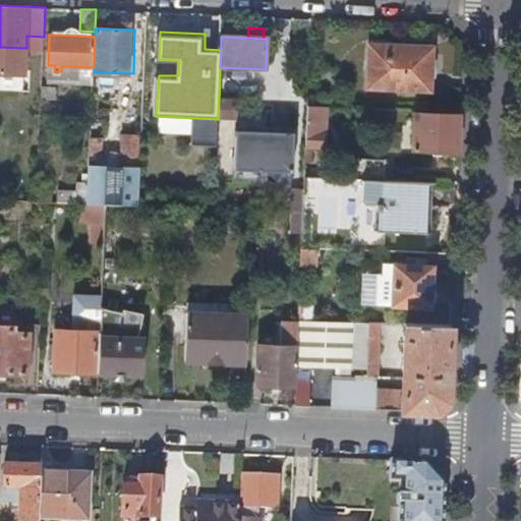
[(432,47),(370,45),(369,88),(430,90),(432,47)]
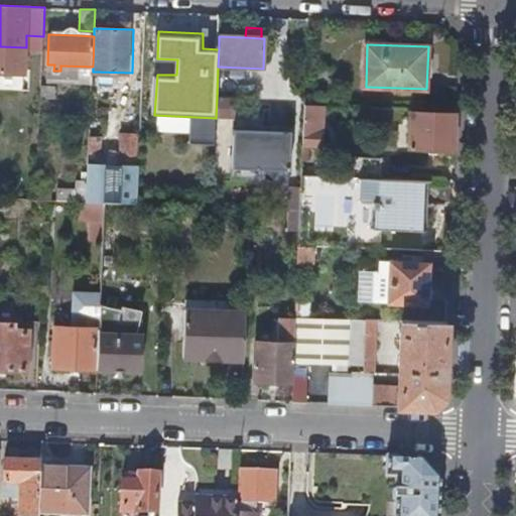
[(81,93),(92,94),(92,82),(82,82),(81,93)]
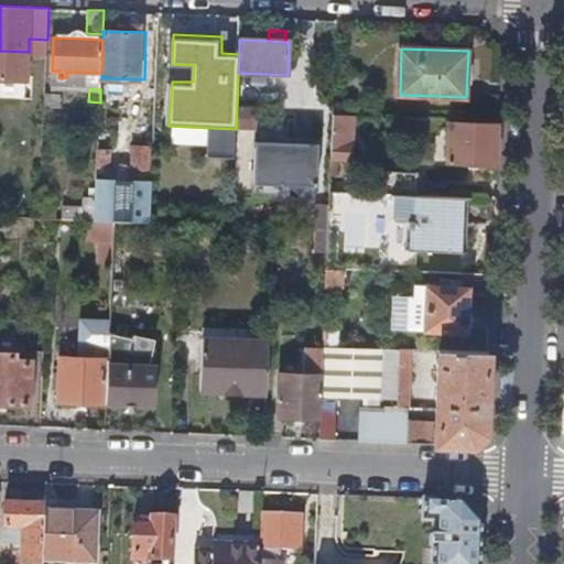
[(261,108),(237,107),(236,129),(236,131),(260,131),(261,108)]
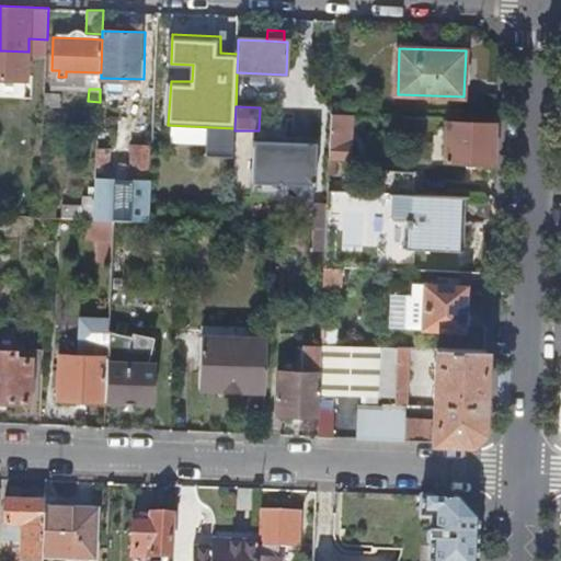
[(348,158),(351,114),(331,113),(329,158),(348,158)]
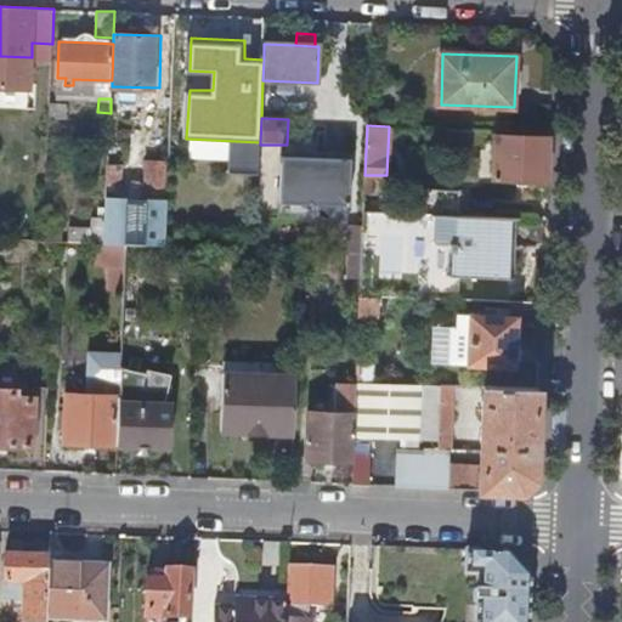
[(469,143),(469,130),(448,129),(447,143),(469,143)]
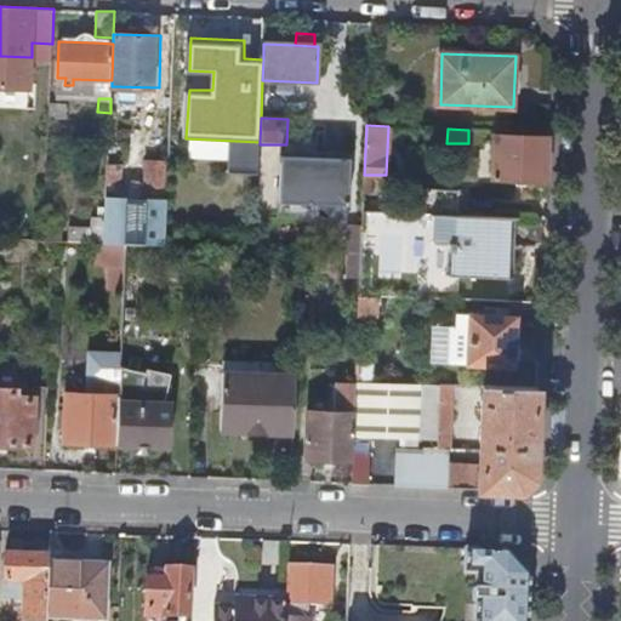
[(493,178),(546,181),(548,137),(495,135),(493,178)]
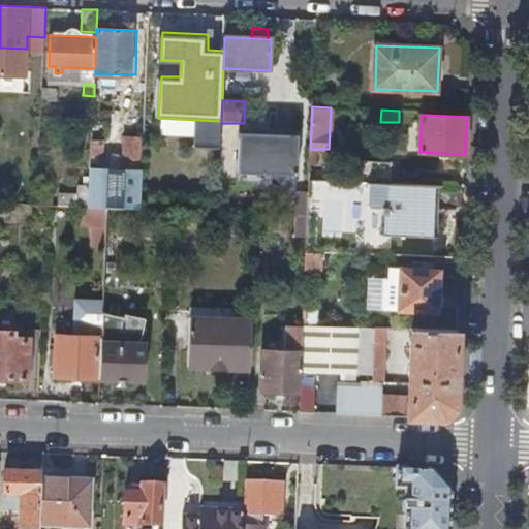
[(299,136),(240,133),(239,173),(297,174),(299,136)]
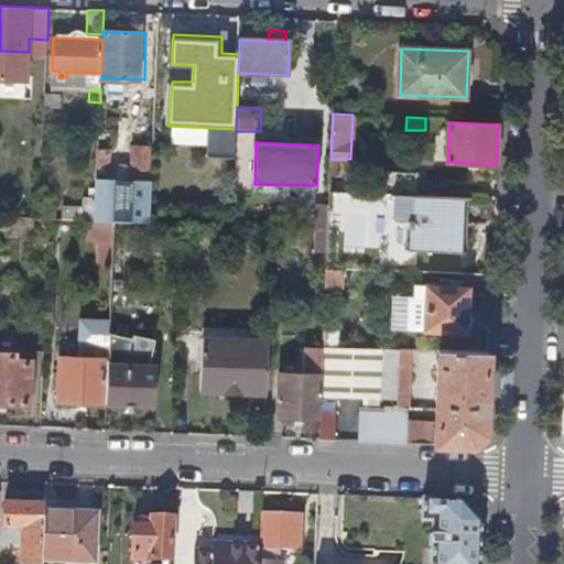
[(134,148),(133,182),(149,183),(150,148),(134,148)]
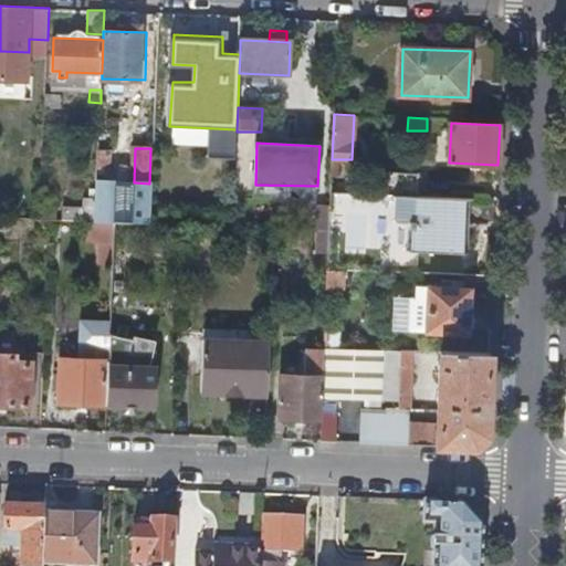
[(104,150),(98,150),(97,174),(109,174),(111,156),(104,156),(104,150)]
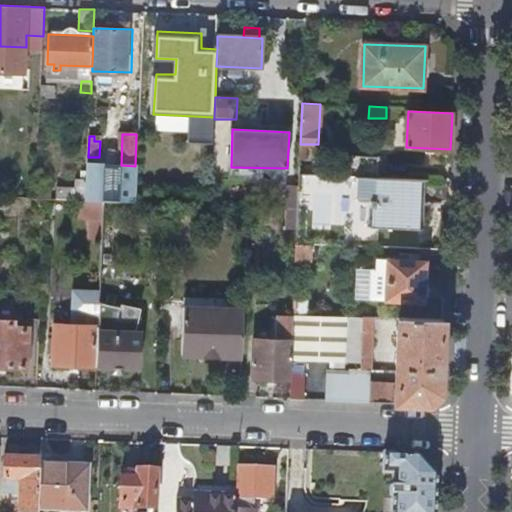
[(340,176),(360,176),(377,177),(378,157),(341,155),(340,176)]
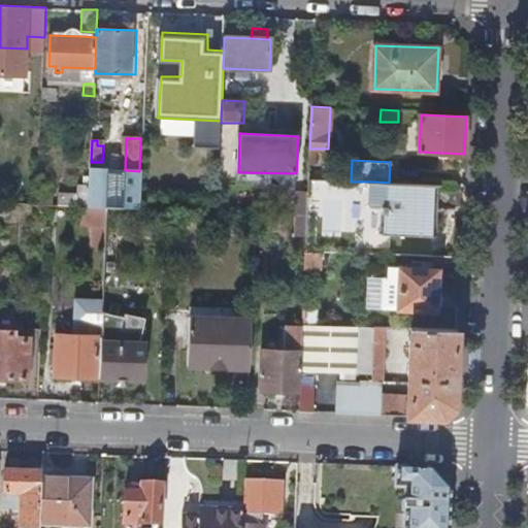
[(89,201),(89,206),(107,207),(140,208),(142,171),(139,171),(125,170),(91,169),(90,191),(89,201)]
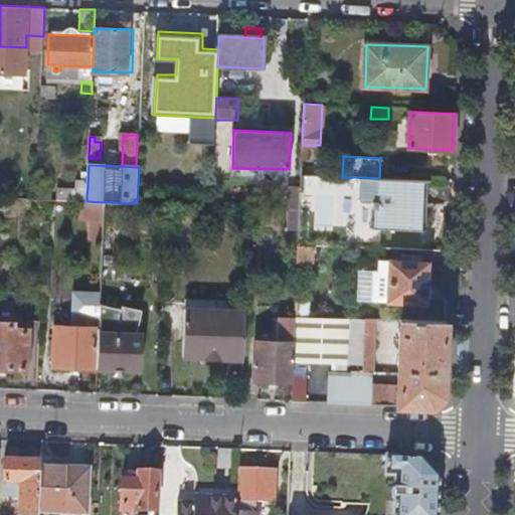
[(420,230),(422,179),(379,178),(362,177),(361,202),(366,203),(366,207),(377,208),(376,228),(420,230)]
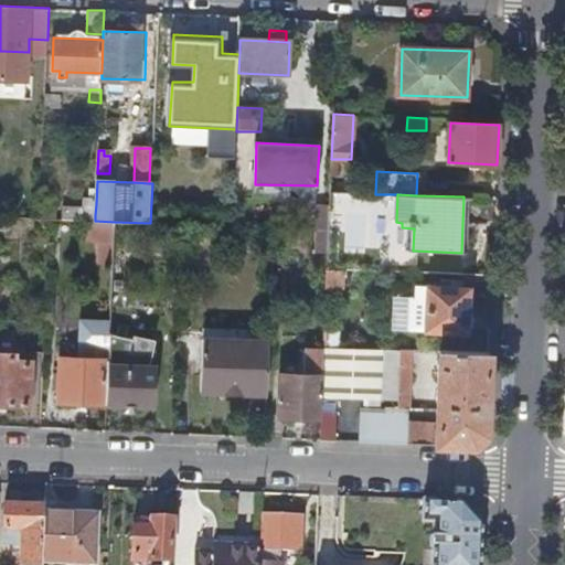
[(317,204),(316,230),(329,230),(329,204),(317,204)]
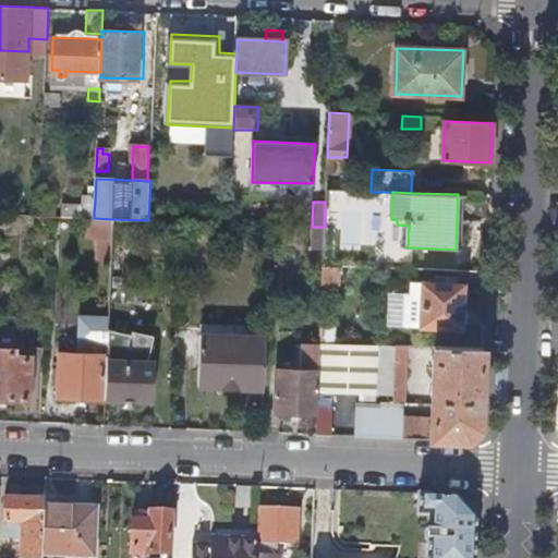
[(113,219),(94,218),(92,218),(92,237),(100,237),(113,238),(113,219)]
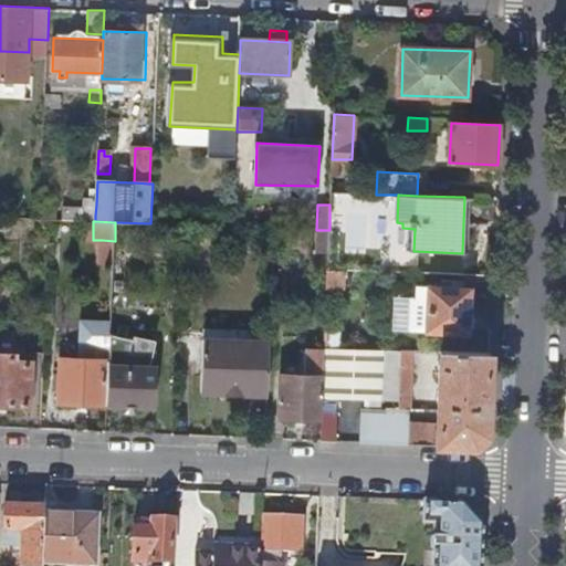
[(101,263),(114,263),(115,241),(102,240),(101,263)]
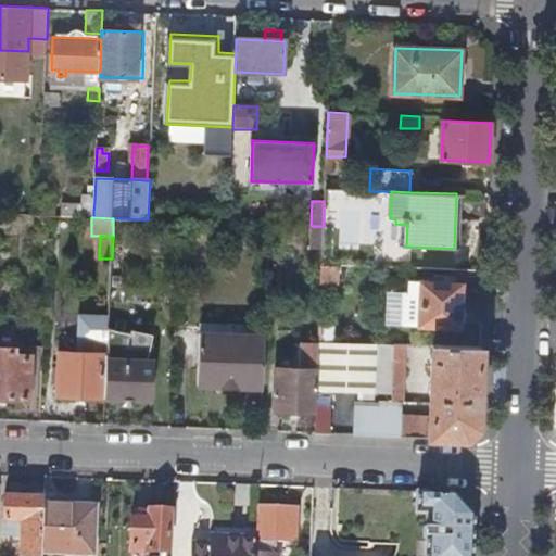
[(321,264),(321,282),(340,282),(341,265),(321,264)]
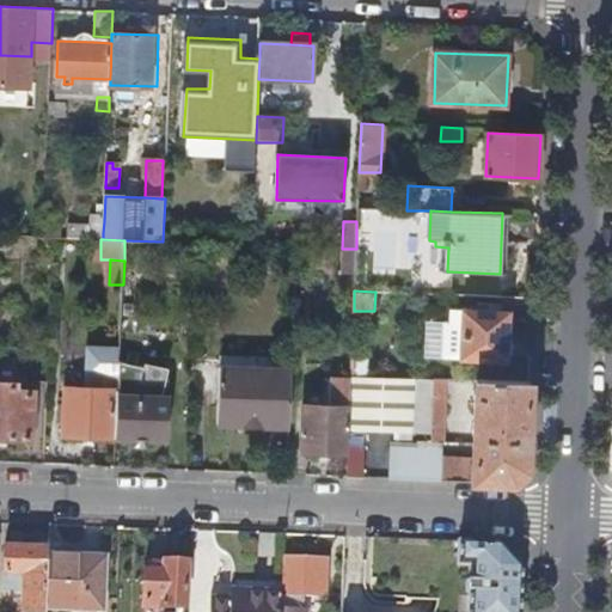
[(506,360),(508,312),(487,311),(487,304),(478,304),(477,311),(442,310),(442,322),(433,322),(432,357),(506,360)]
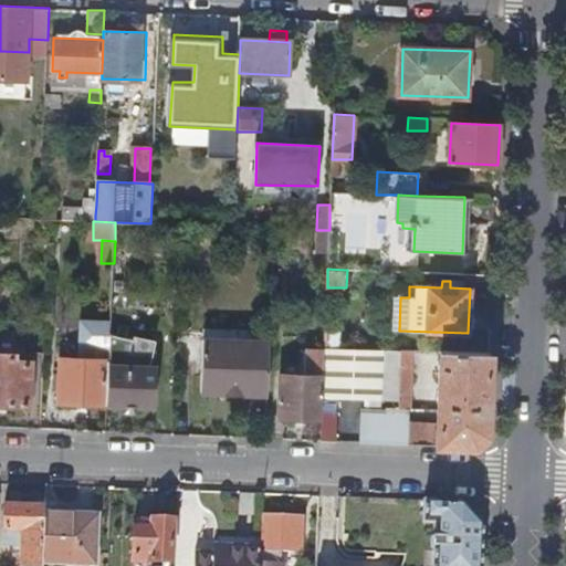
[(107,405),(111,339),(112,313),(79,312),(76,354),(60,354),(59,380),(53,380),(53,391),(59,391),(59,402),(107,405)]
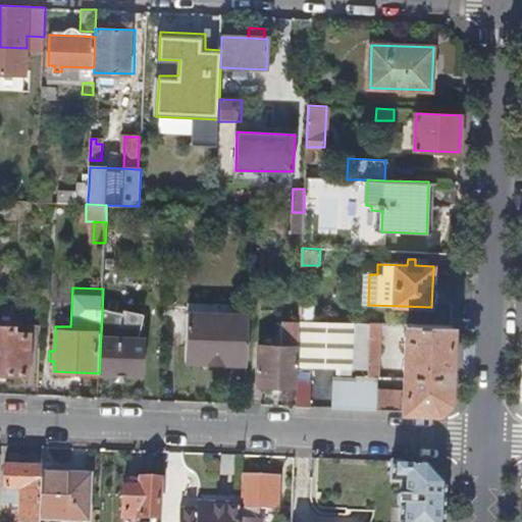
[(315,307),(300,306),(300,320),(315,320),(315,307)]
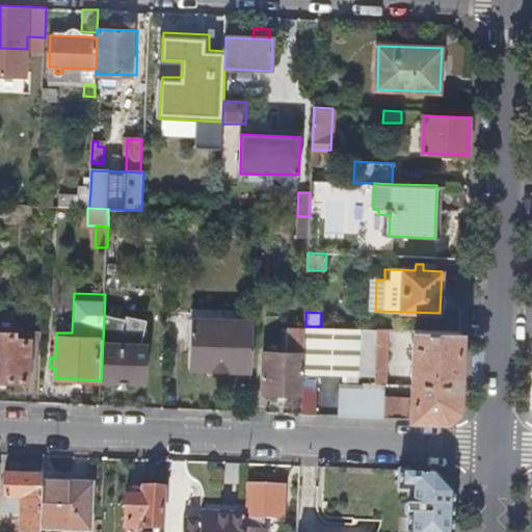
[(124,320),(104,319),(101,380),(147,382),(149,345),(141,344),(147,321),(124,317),(124,320)]
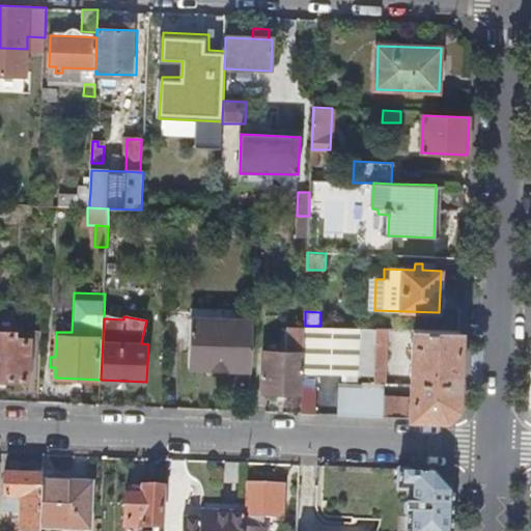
[(190,367),(252,370),(253,322),(192,318),(190,367)]
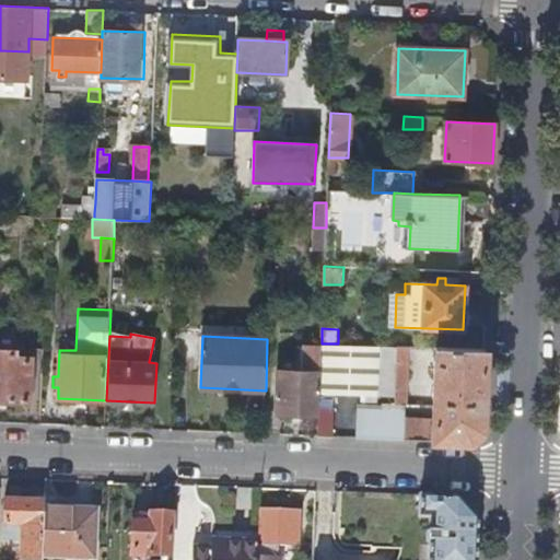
[(321,347),(319,394),(357,395),(357,403),(374,404),(376,346),(338,343),(322,343),(321,347)]
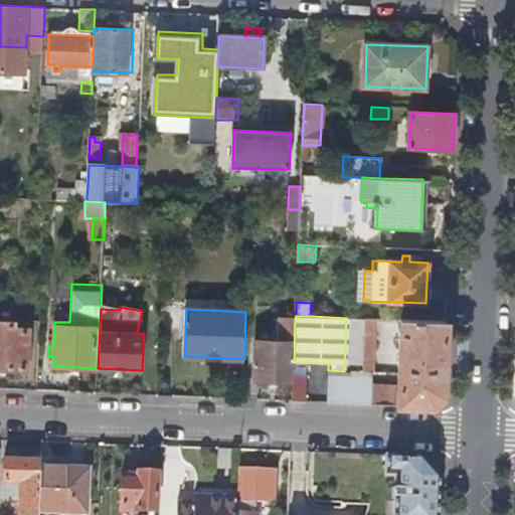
[(293,380),(293,374),(294,362),(295,319),(278,319),(277,342),(255,341),(254,379),(293,380)]
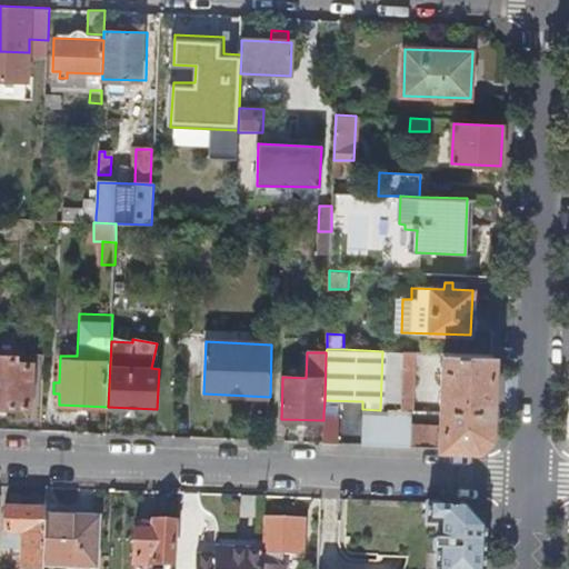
[(476,450),(489,439),(492,379),(492,356),(443,353),(441,426),(412,425),(416,352),(403,352),(401,409),(398,409),(398,416),(365,415),(363,446),(476,450)]
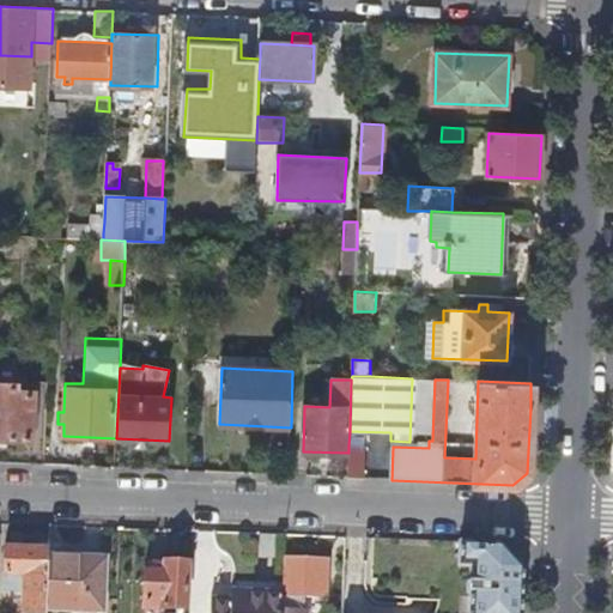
[(0,438),(30,439),(32,392),(16,392),(16,386),(0,384),(0,438)]
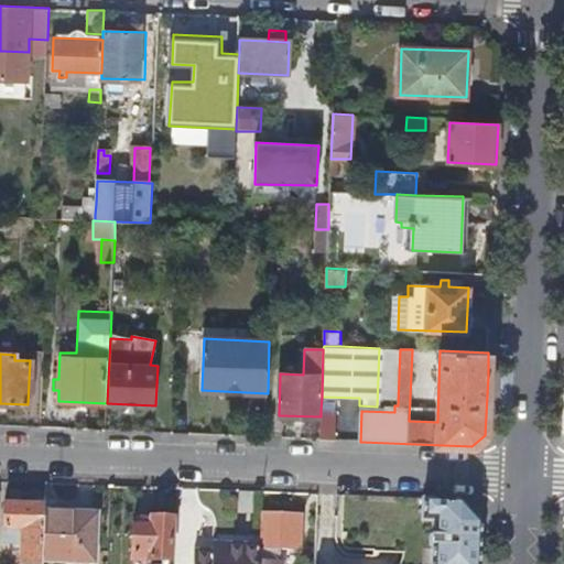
[(321,416),(320,440),(335,441),(336,411),(328,410),(321,410),(321,416)]
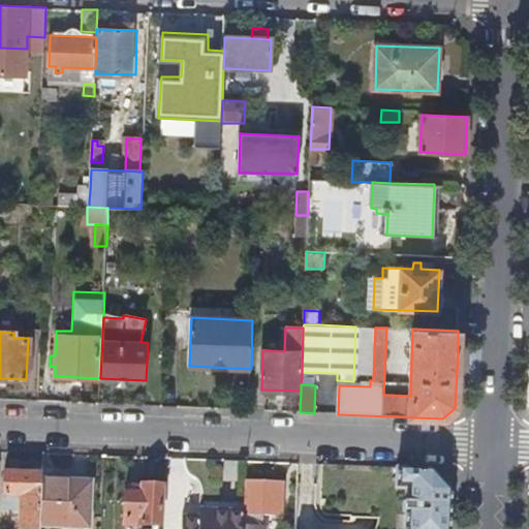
[(404,528),(449,528),(452,495),(429,470),(397,469),(397,489),(407,489),(406,503),(403,503),(403,512),(405,512),(404,528)]
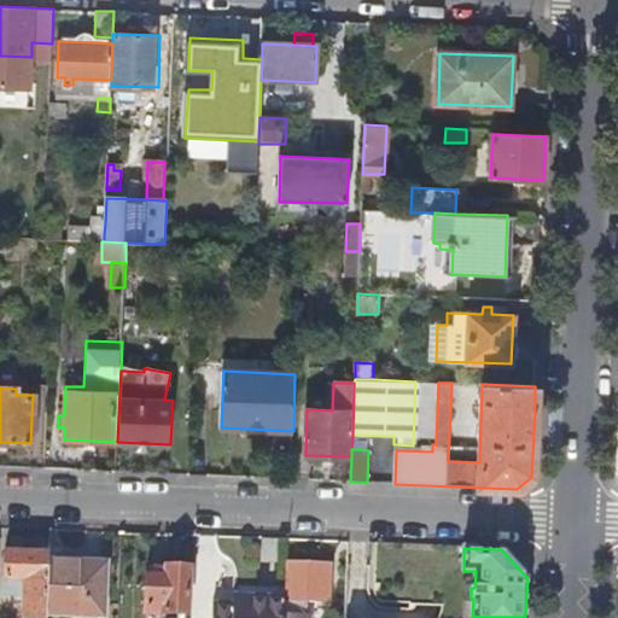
[(46,617),(46,616),(48,564),(48,557),(5,554),(4,581),(6,581),(6,594),(25,595),(24,617),(46,617)]
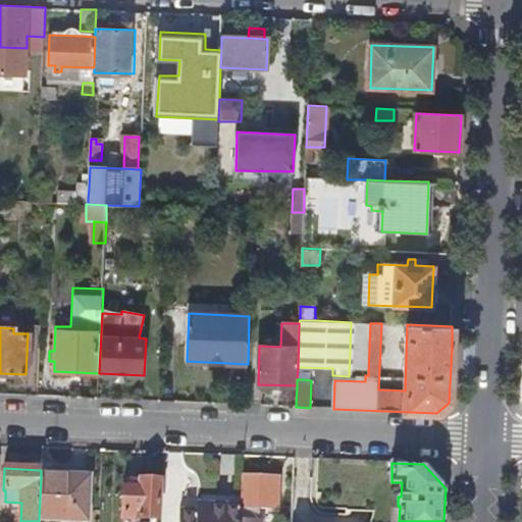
[(278,474),(249,472),(248,503),(277,504),(278,474)]
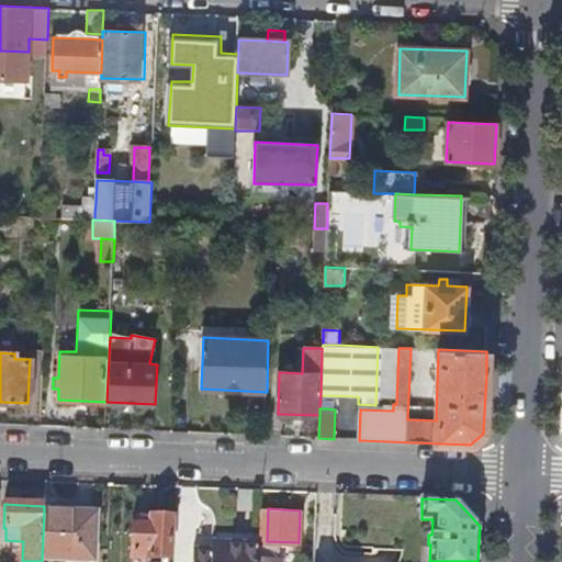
[(94,561),(97,514),(44,513),(42,560),(92,561),(94,561)]
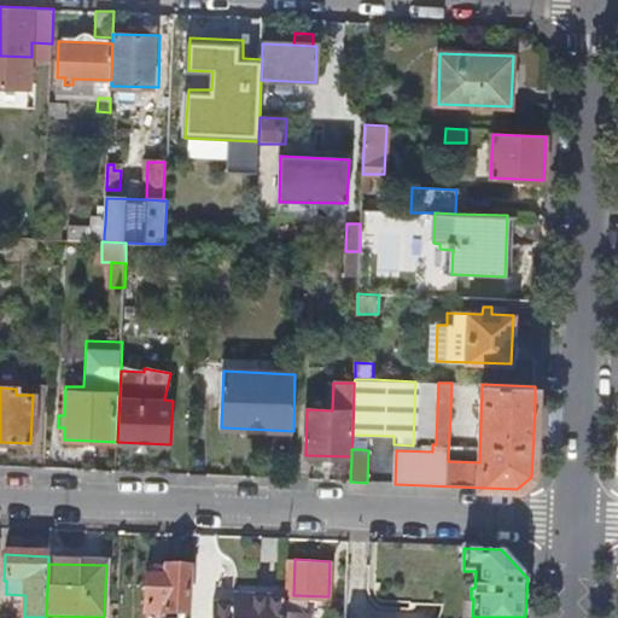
[(188,616),(191,571),(147,569),(146,614),(188,616)]
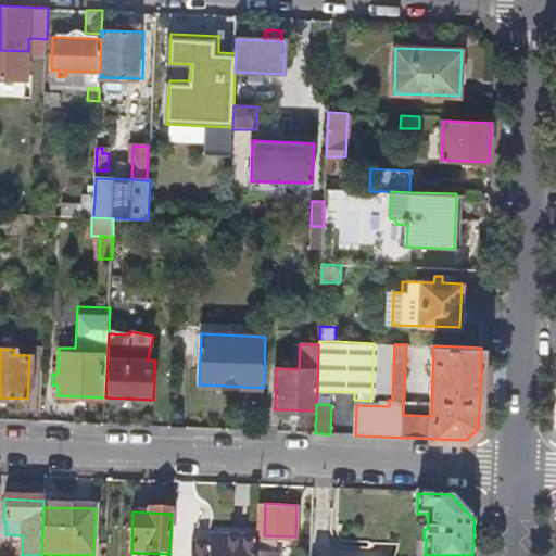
[(191,555),(255,555),(256,551),(256,541),(210,540),(209,546),(192,546),(191,555)]
